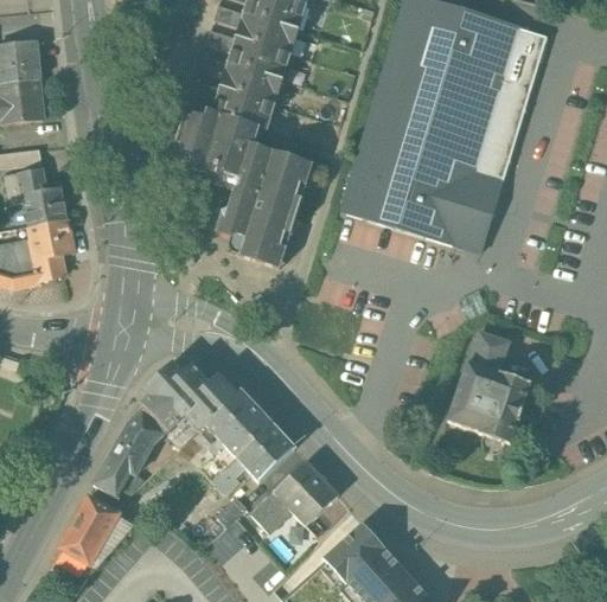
[(306,4),(294,0),(246,0),(246,1),(242,12),(298,29),(306,4)]
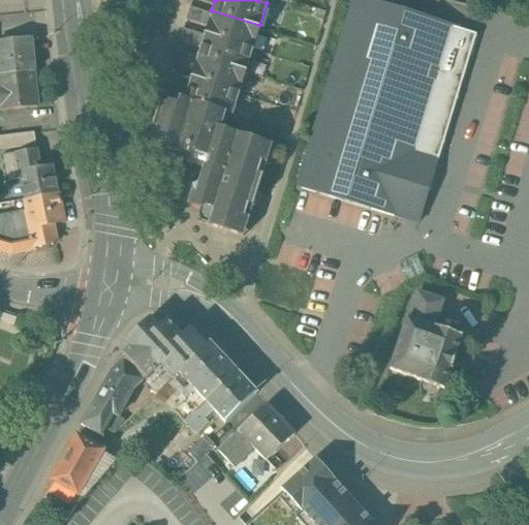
[(396,5),(377,0),(352,0),(349,12),(348,14),(349,14),(343,33),(342,35),(337,55),(336,55),(336,57),(331,75),(330,75),(330,78),(323,97),(322,99),(323,99),(317,118),(316,120),(317,120),(311,140),(310,140),(310,142),(305,160),(304,160),(304,162),(299,182),(298,182),(297,184),(299,184),(317,189),(317,190),(319,190),(343,196),(343,197),(345,197),(368,205),(370,206),(370,205),(394,212),(396,213),(397,211),(401,212),(404,201),(400,198),(402,191),(403,191),(403,189),(409,170),(409,171),(410,168),(409,168),(415,149),(416,147),(415,147),(416,144),(436,150),(455,87),(435,82),(441,64),(442,62),(441,62),(447,42),(448,41),(447,40),(453,24),(454,24),(454,22),(453,22),(452,22),(438,18),(437,17),(436,18),(418,11),(416,10),(416,11),(398,6),(398,5),(397,5),(396,5)]
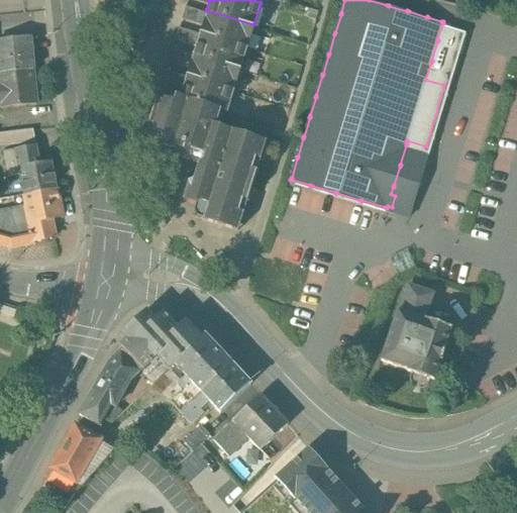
[(206,10),(185,3),(182,15),(203,22),(206,10)]
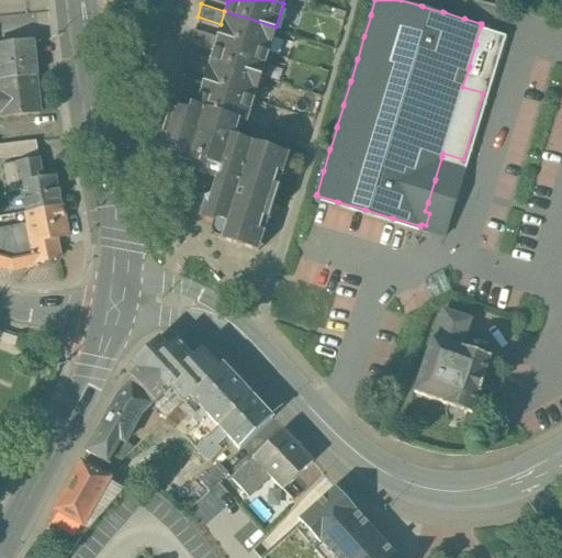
[(276,26),(224,11),(221,24),(217,34),(269,49),(276,26)]
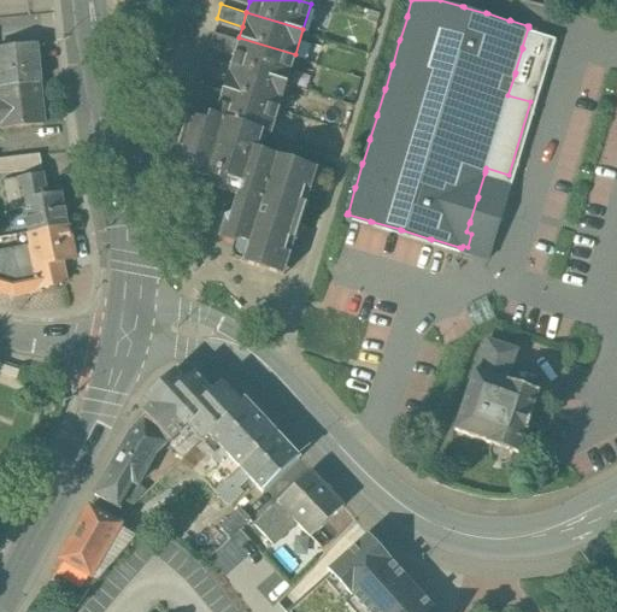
[(239,37),(213,29),(209,43),(234,52),(239,37)]
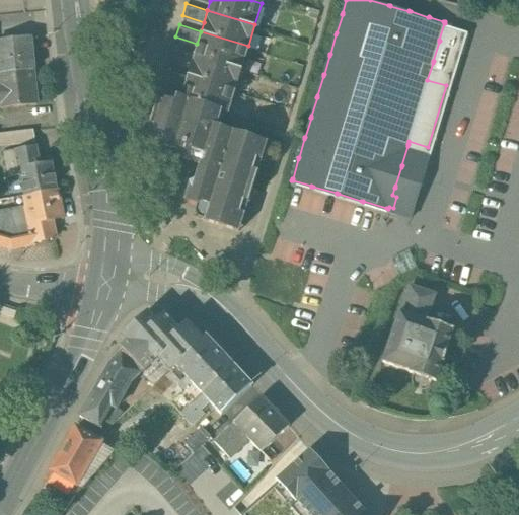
[(248,46),(201,31),(197,44),(194,53),(241,67),(248,46)]
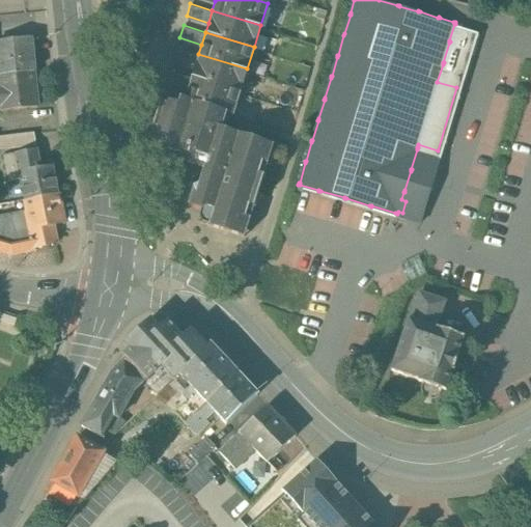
[(30,34),(0,36),(0,71),(34,68),(30,34)]
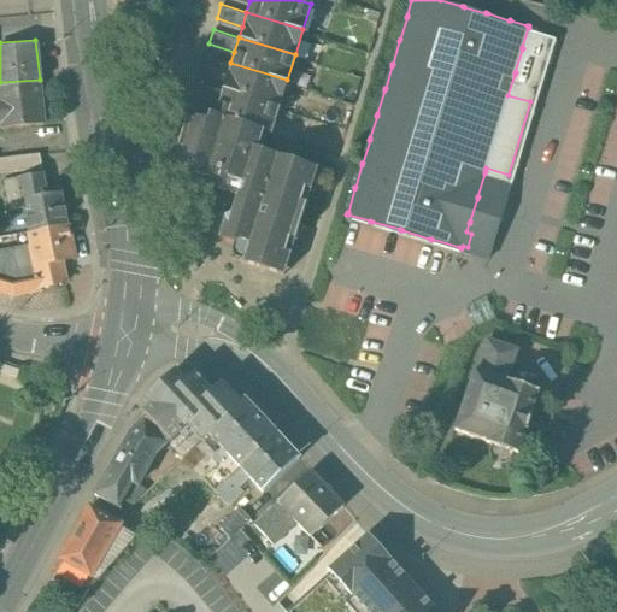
[(230,63),(205,54),(201,69),(225,77),(230,63)]
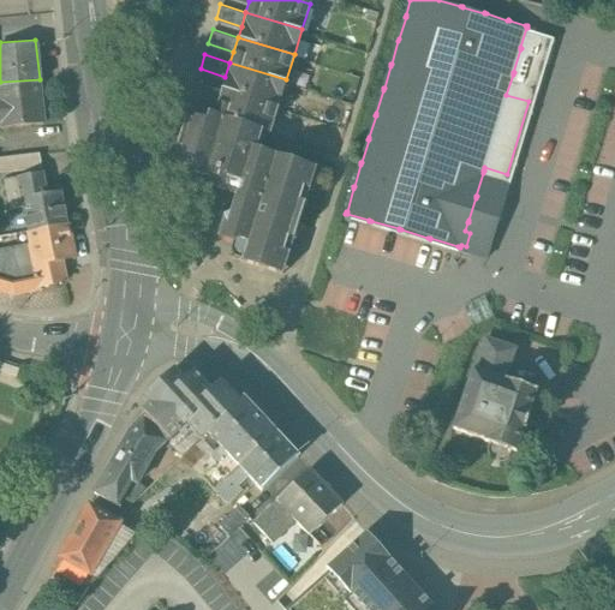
[(286,79),(230,63),(225,77),(222,88),(279,105),(286,79)]
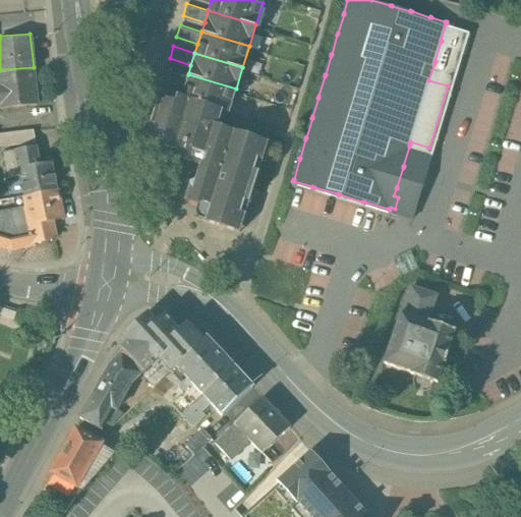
[(34,67),(0,69),(0,103),(2,103),(2,104),(37,101),(34,67)]
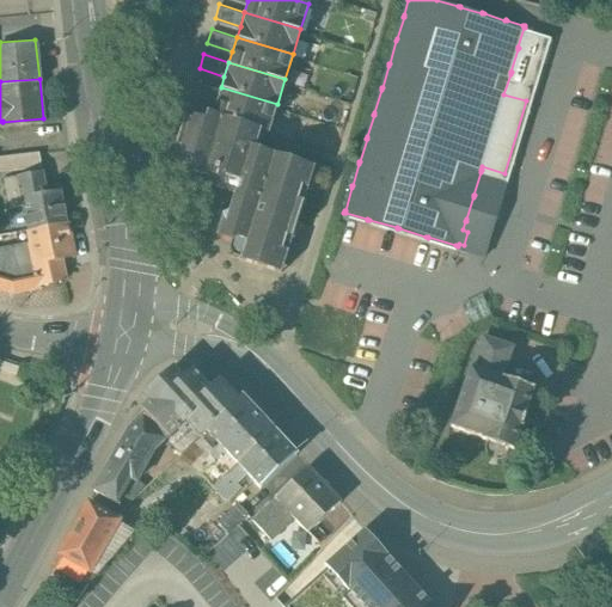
[(221,87),(196,79),(191,94),(216,102),(221,87)]
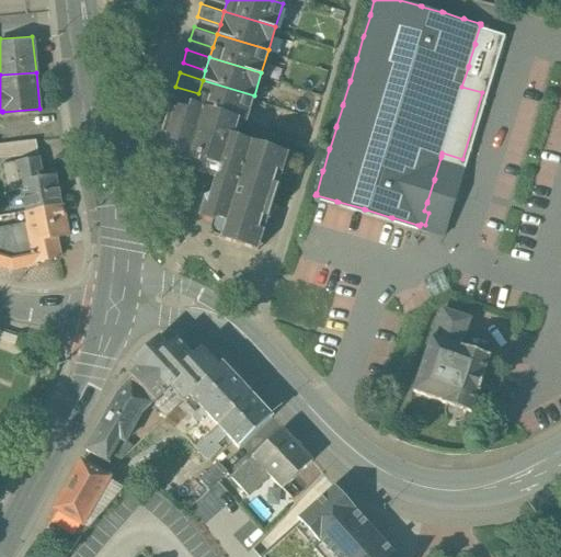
[(254,95),(203,80),(198,93),(195,102),(195,103),(239,116),(239,117),(247,120),(254,95)]
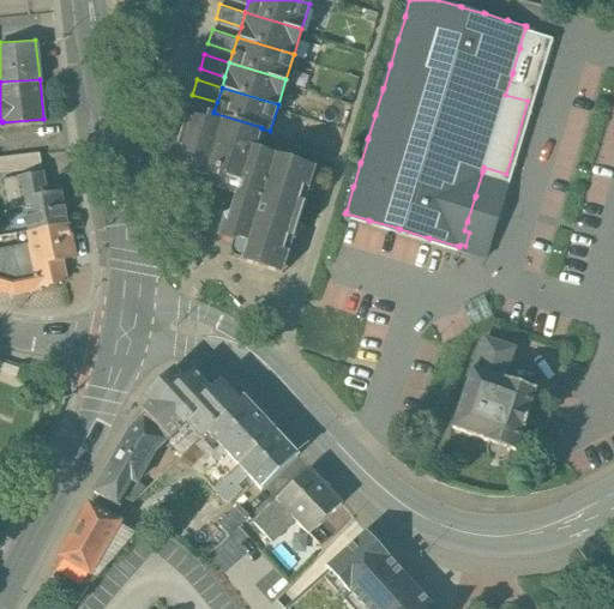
[(315,164),(257,146),(262,128),(262,127),(214,113),(214,112),(209,110),(206,118),(186,112),(173,154),(193,160),(191,167),(218,176),(218,178),(222,185),(236,190),(229,210),(223,213),(217,234),(233,239),(228,254),(282,271),(315,164)]
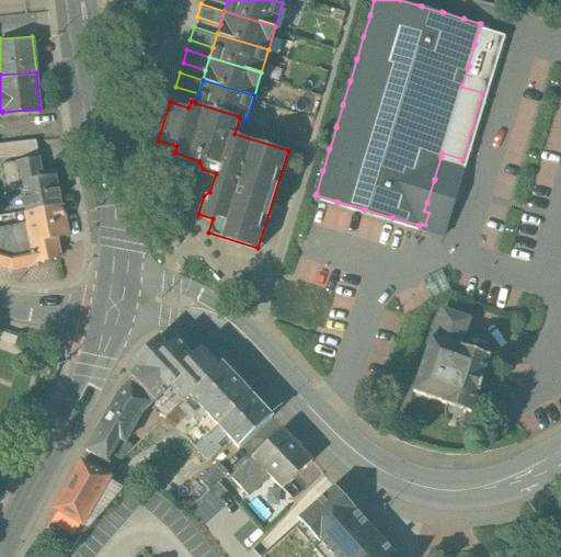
[(36,137),(0,140),(0,155),(38,150),(36,137)]
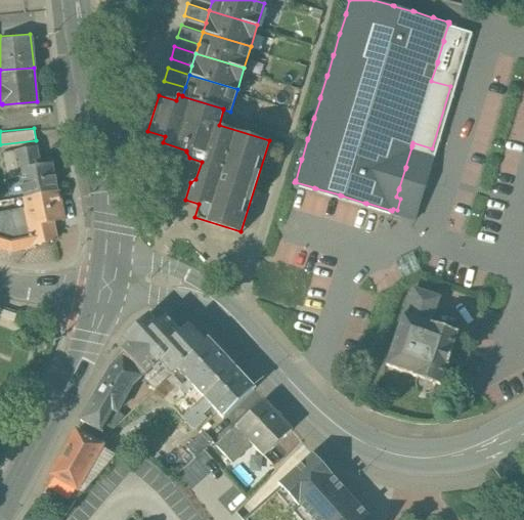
[(40,162),(37,143),(15,147),(15,148),(3,150),(8,175),(20,173),(25,195),(57,187),(52,160),(40,162)]
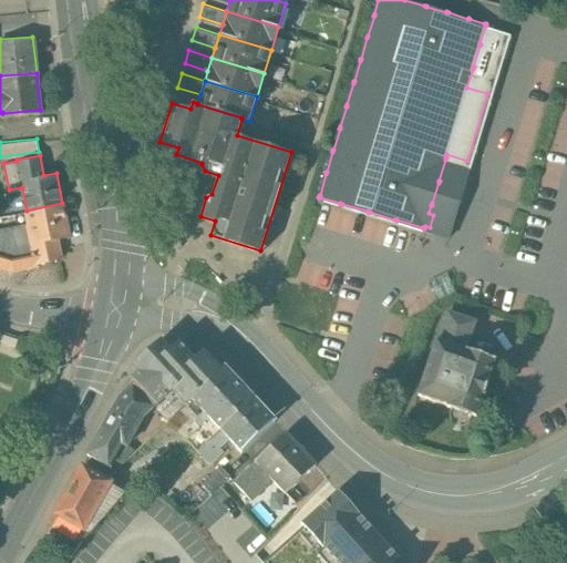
[(62,203),(27,211),(32,239),(37,260),(60,256),(57,236),(69,234),(62,203)]
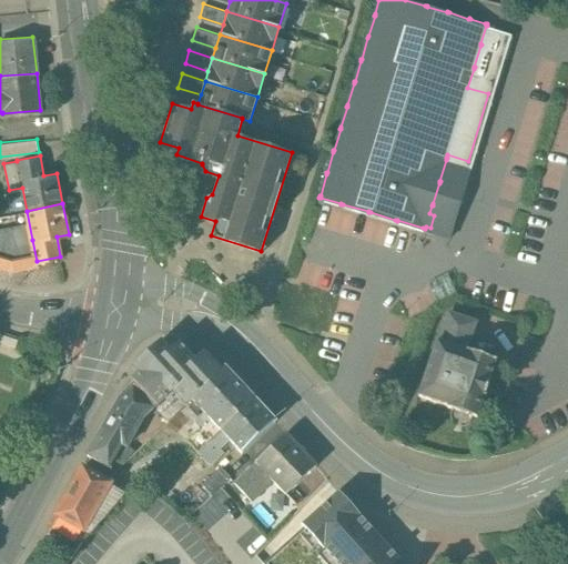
[(32,240),(12,244),(11,238),(8,238),(4,238),(7,225),(0,223),(0,262),(12,267),(37,261),(32,240)]
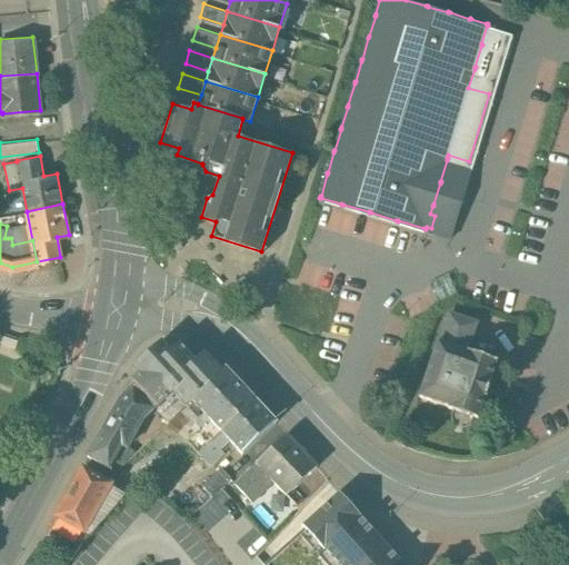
[(448,310),(438,339),(437,338),(419,394),(448,404),(448,405),(477,415),(483,395),(485,395),(490,378),(490,377),(496,358),(467,348),(477,320),(448,310)]
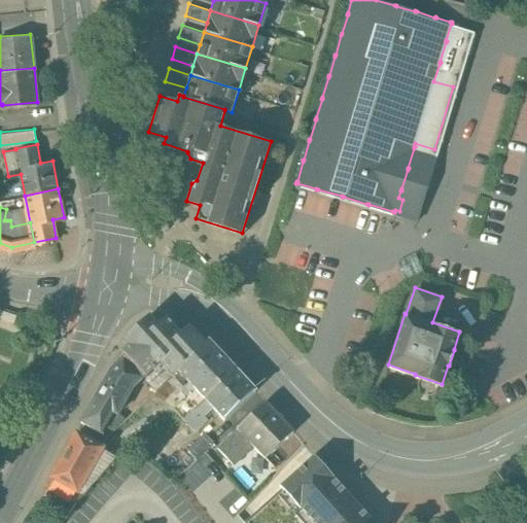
[(157,322),(149,313),(148,314),(149,315),(141,322),(140,322),(139,322),(140,323),(134,328),(133,328),(133,329),(125,338),(124,337),(124,338),(129,343),(121,349),(125,352),(144,373),(146,375),(161,361),(172,374),(178,369),(177,368),(206,341),(188,323),(181,332),(166,315),(157,322)]
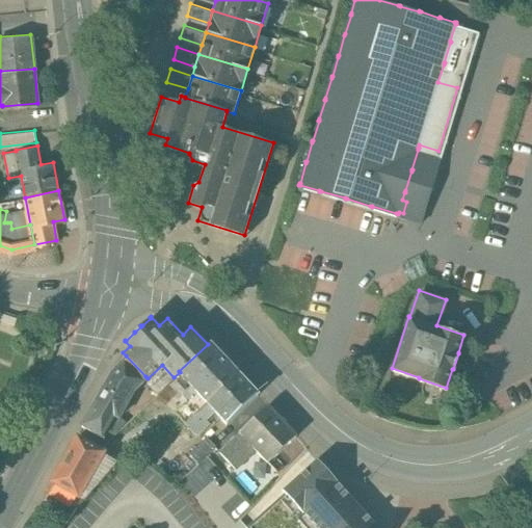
[(208,344),(179,371),(180,372),(188,380),(184,384),(187,388),(182,393),(187,397),(175,410),(185,421),(238,371),(211,341),(208,344)]
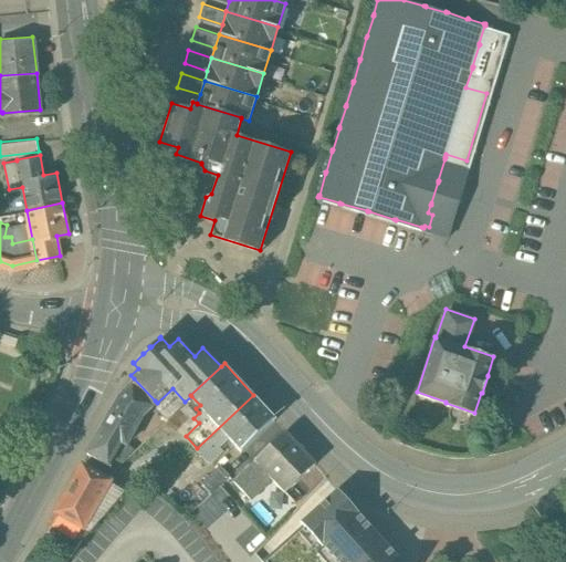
[(134,378),(118,395),(111,409),(100,427),(101,427),(87,451),(108,462),(122,439),(126,441),(142,414),(155,401),(134,378)]
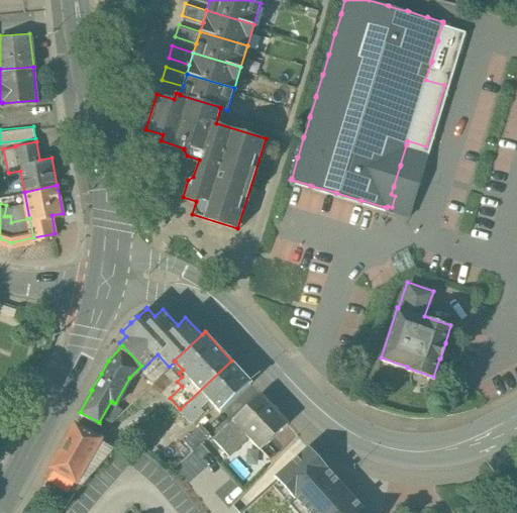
[(250,381),(231,361),(180,409),(191,420),(203,408),(199,405),(208,397),(220,410),(250,381)]
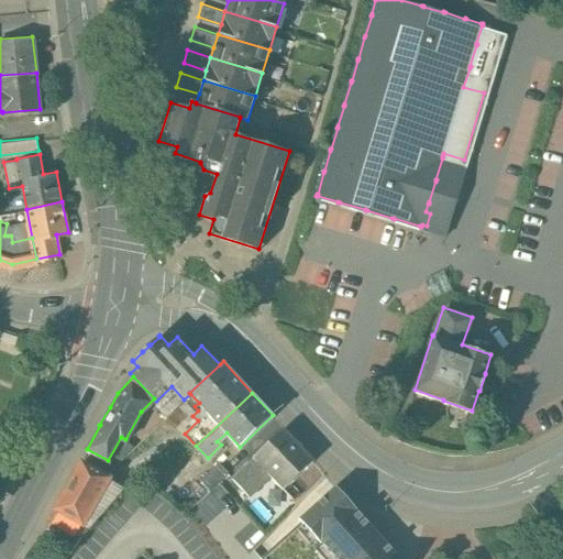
[(313,458),(284,427),(232,475),(249,494),(271,473),(283,486),(313,458)]
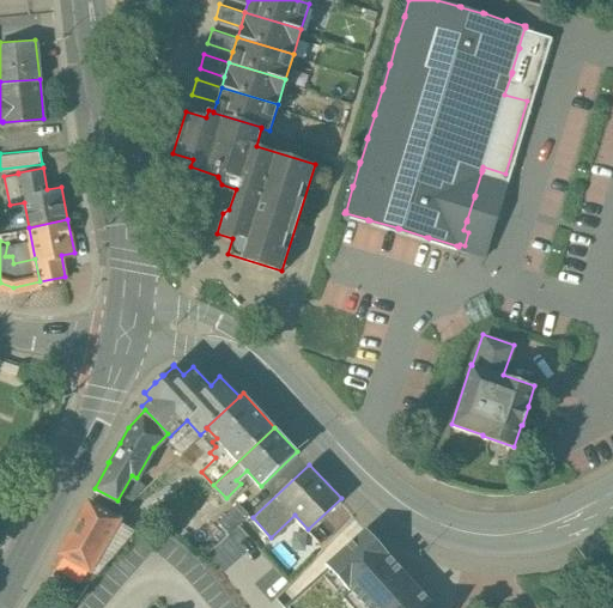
[(89,500),(59,551),(61,553),(90,569),(102,548),(120,518),(89,500)]
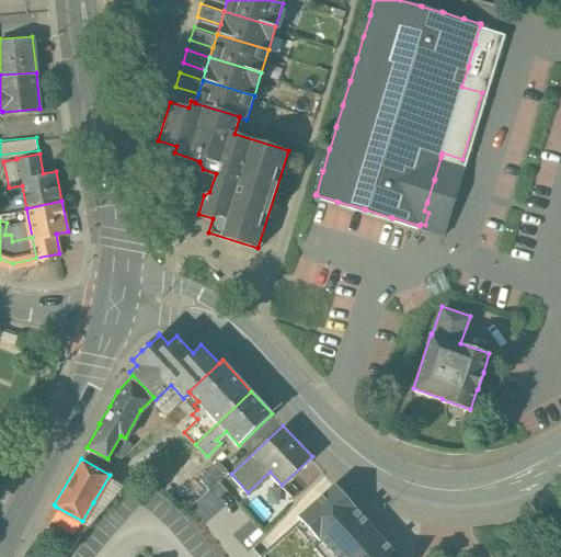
[(217,458),(199,475),(209,486),(227,468),(217,458)]
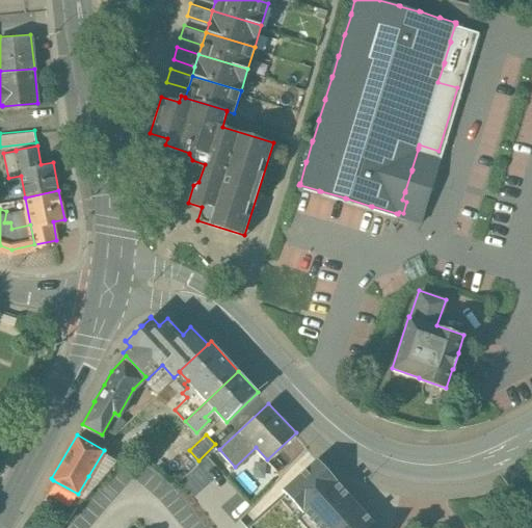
[(104,450),(88,476),(96,479),(115,456),(104,450)]
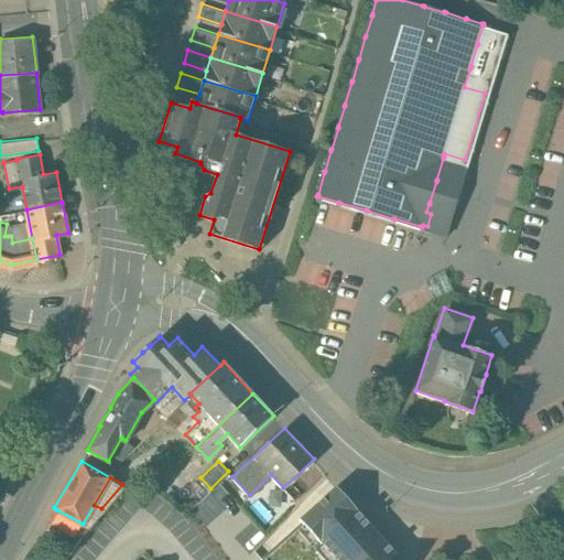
[(402,559),(335,486),(253,559),(402,559)]
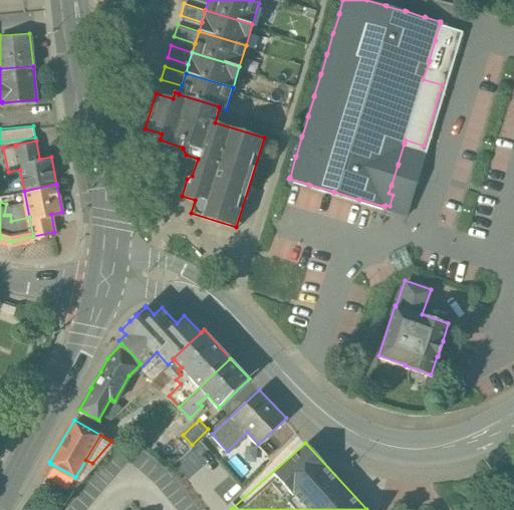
[(75,477),(51,464),(41,481),(64,503),(80,480),(75,477)]
